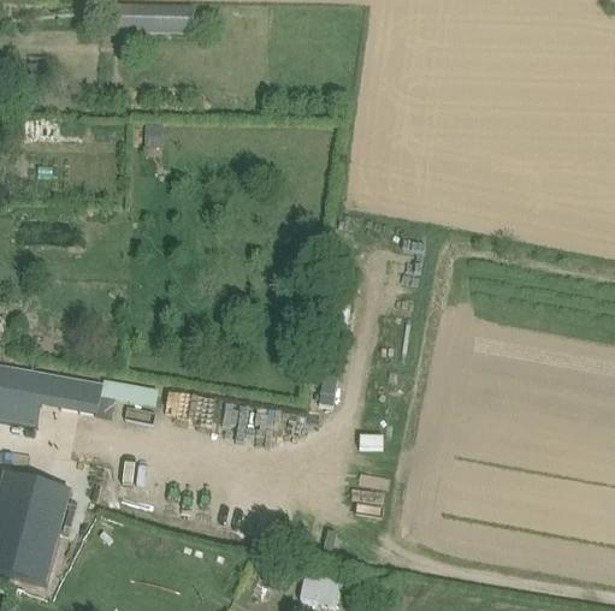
[(194,30),(195,6),(113,4),(112,28),(194,30)]
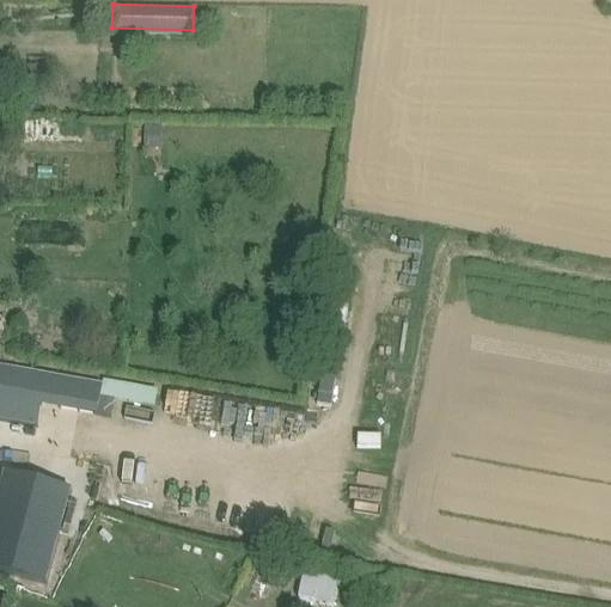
[(43,61),(29,62),(29,72),(44,72),(43,61)]
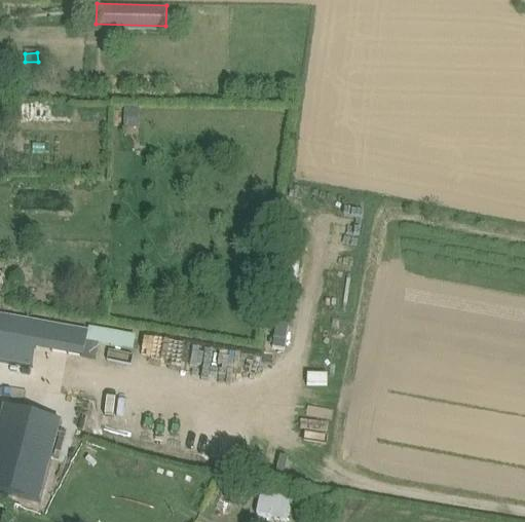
[(138,125),(139,105),(123,105),(123,125),(138,125)]
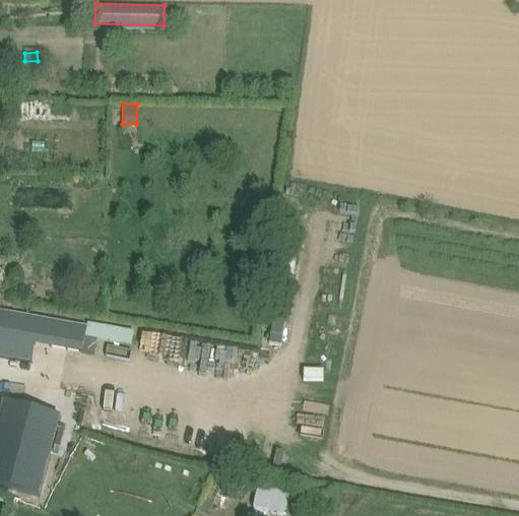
[(286,299),(287,286),(277,286),(276,299),(286,299)]
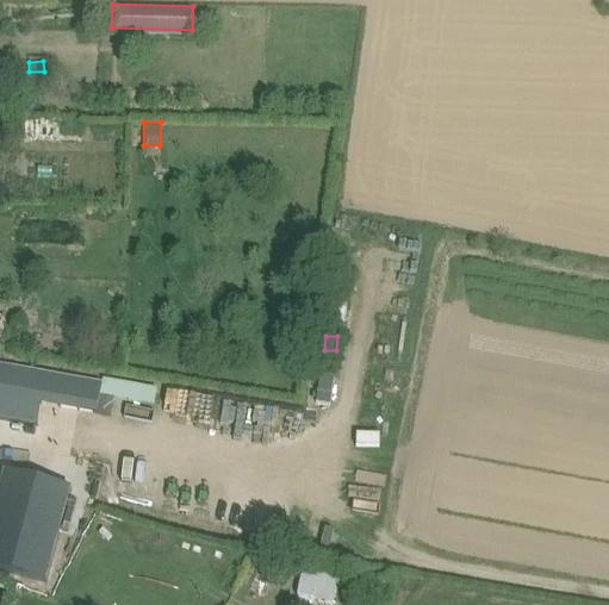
[(329,401),(336,356),(322,354),(315,400),(329,401)]
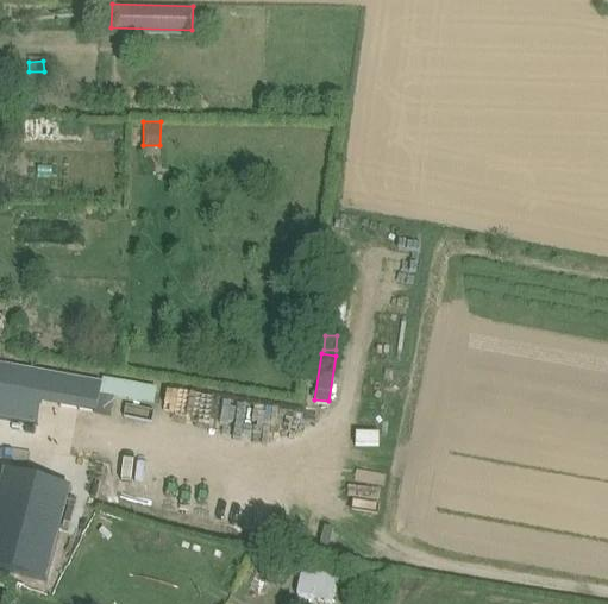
[(100,392),(101,381),(0,362),(0,414),(36,421),(41,400),(96,410),(100,392)]
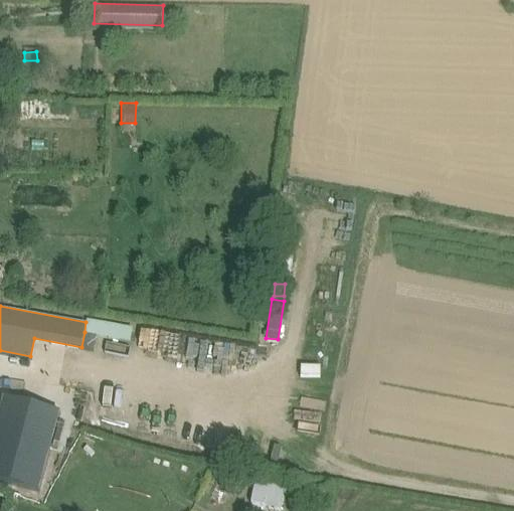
[(86,322),(84,332),(98,334),(130,340),(133,325),(87,317),(86,322)]
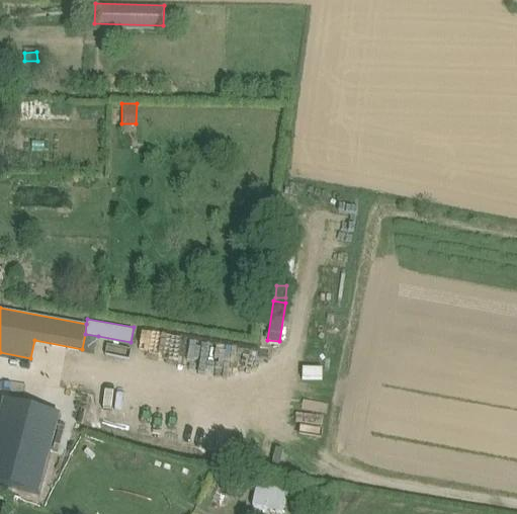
[(2,398),(0,406),(0,482),(39,493),(60,413),(2,398)]
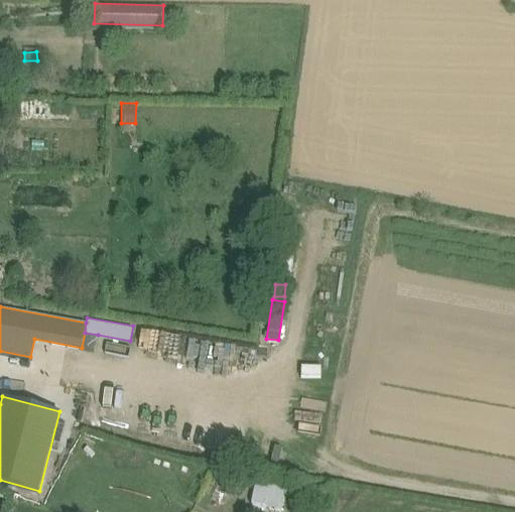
[(256,476),(251,502),(280,508),(285,483),(256,476)]
